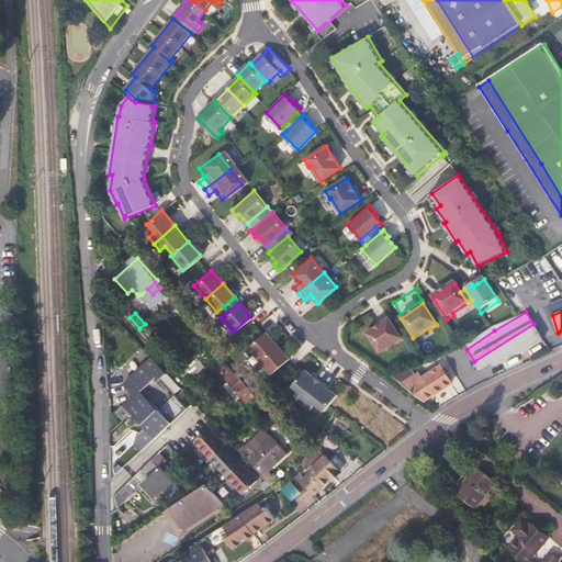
[(389,318),(366,334),(379,353),(394,344),(395,345),(403,340),(389,318)]
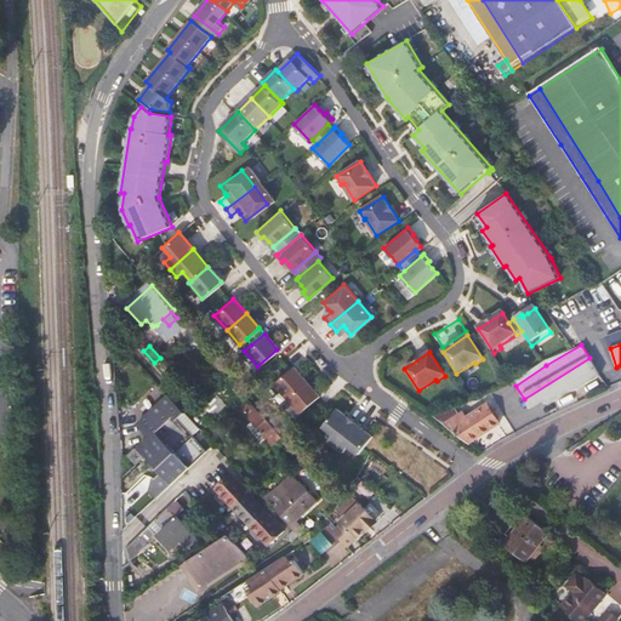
[(590,358),(524,399),(533,412),(546,404),(547,406),(573,391),(574,392),(600,375),(590,358)]
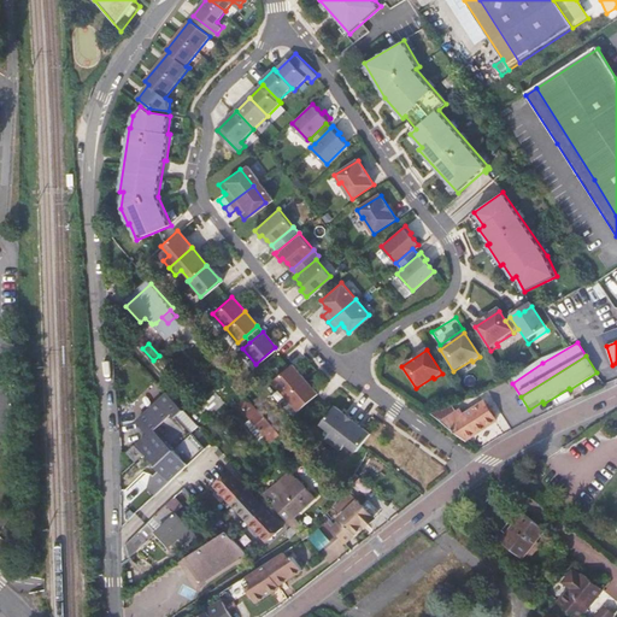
[(272,380),(285,394),(304,377),(292,363),(272,380)]
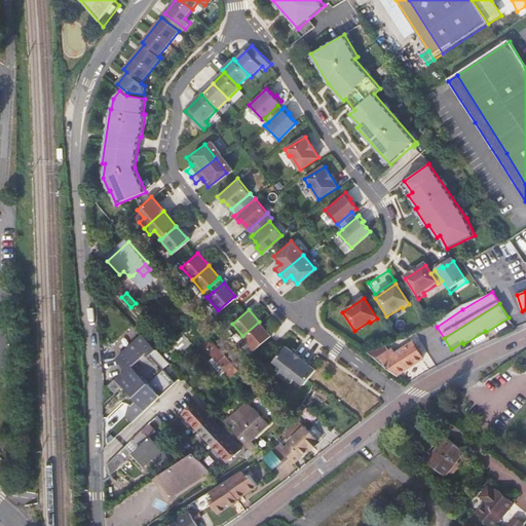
[(259,322),(242,336),(253,348),(269,334),(259,322)]
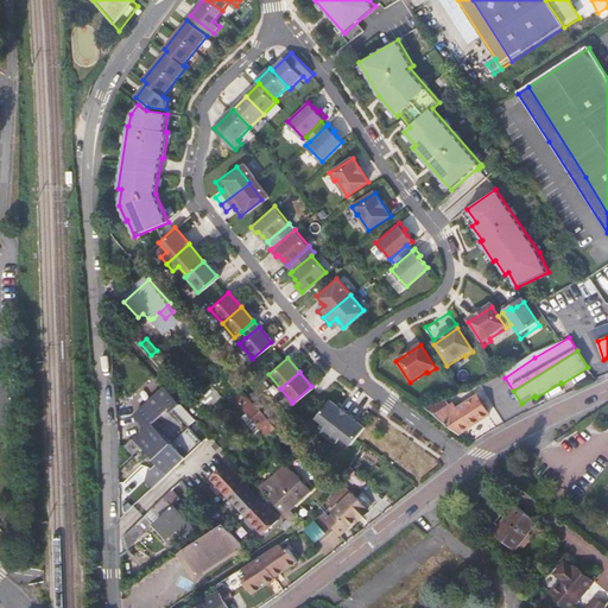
[(221,393),(236,380),(230,374),(216,387),(221,393)]
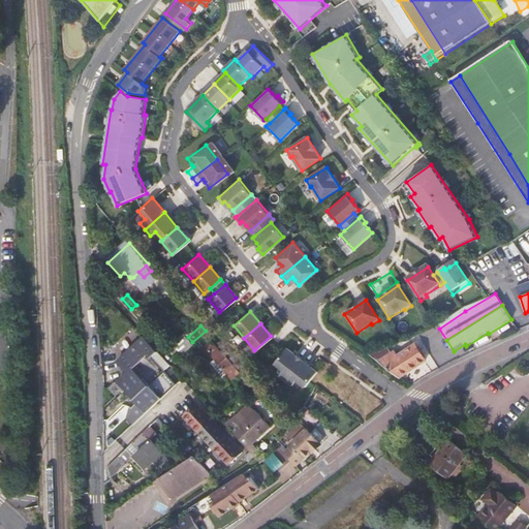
[(188,337),(184,333),(173,343),(184,355),(195,345),(192,342),(188,337)]
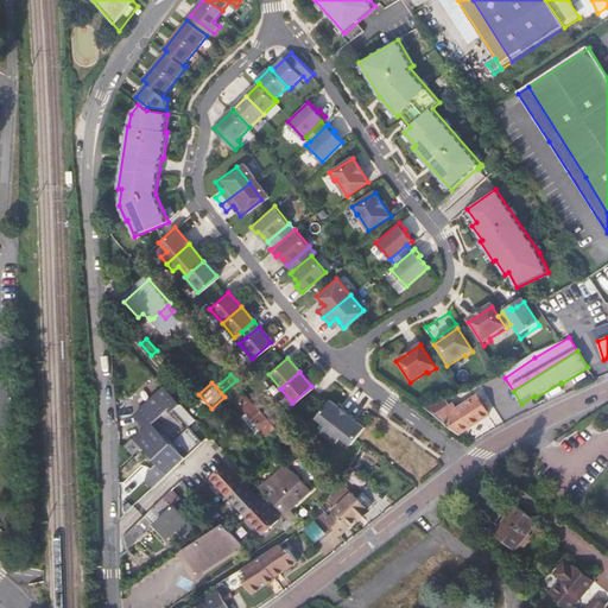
[(257,407),(242,392),(245,390),(239,382),(225,397),(230,403),(235,399),(267,436),(276,429),(258,407),(257,407)]
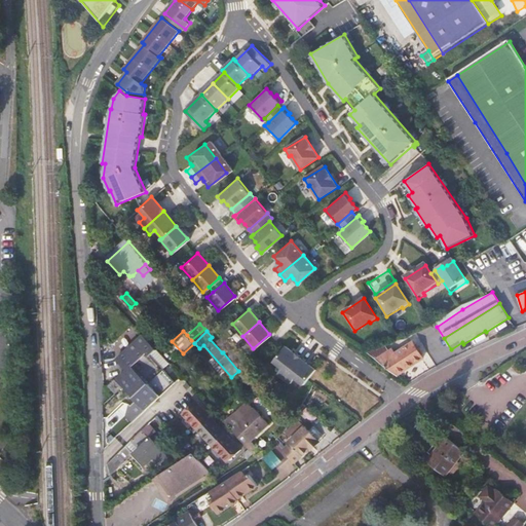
[(183,378),(171,364),(144,335),(117,360),(127,371),(118,379),(134,397),(133,398),(136,401),(130,406),(127,415),(135,423),(183,378)]
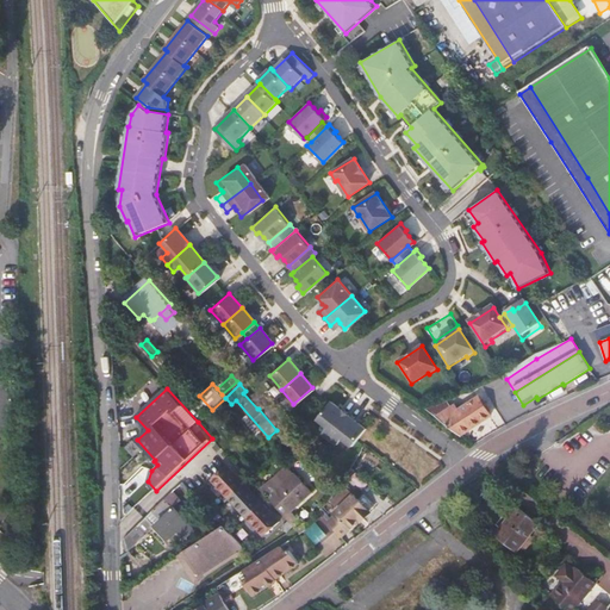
[(456,405),(437,416),(461,435),(491,415),(480,397),(459,410),(456,405)]
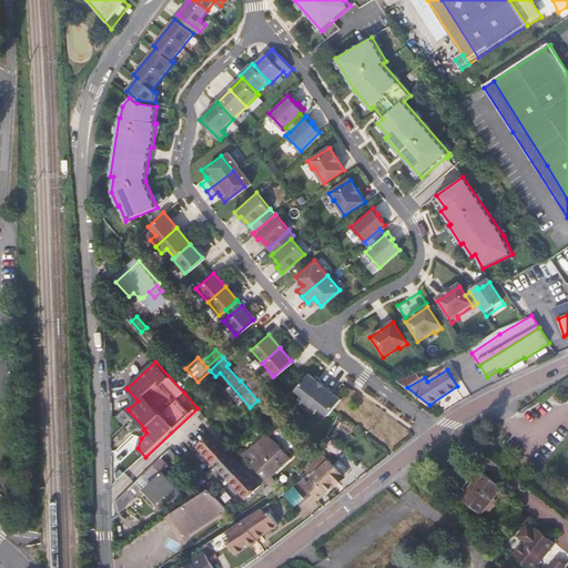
[(306,406),(323,384),(307,371),(294,387),(304,395),(298,401),(306,406)]
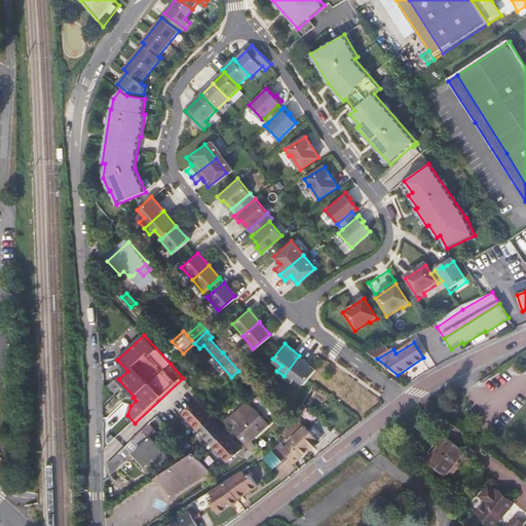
[(314,368),(299,355),(284,376),(289,381),(293,376),(302,382),(314,368)]
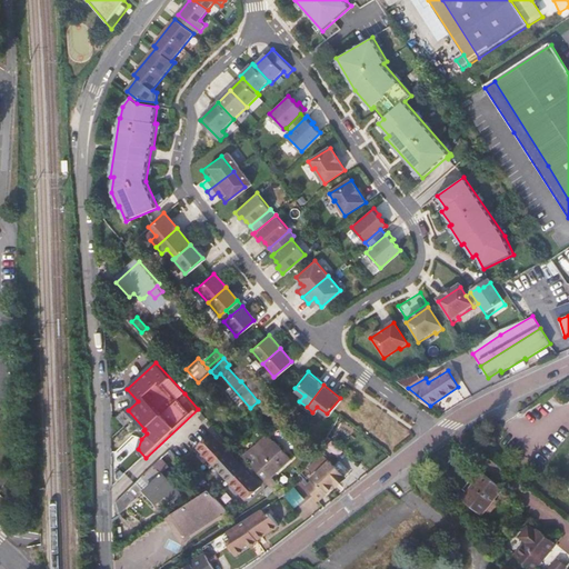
[(132,421),(125,413),(118,419),(126,427),(132,421)]
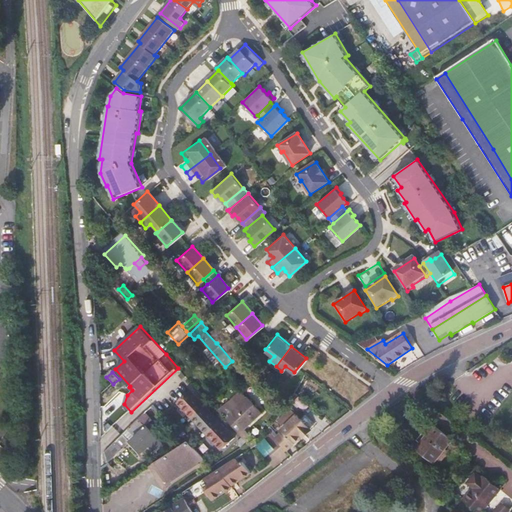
[(227,428),(193,393),(175,410),(208,445),(227,428)]
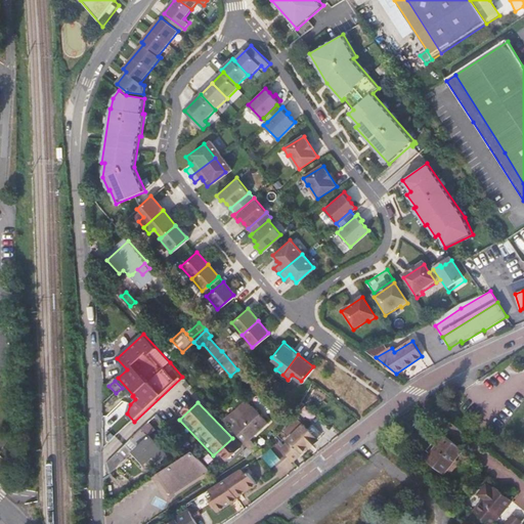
[(230,417),(225,422),(252,450),(257,445),(251,439),(268,423),(254,407),(237,423),(230,417)]
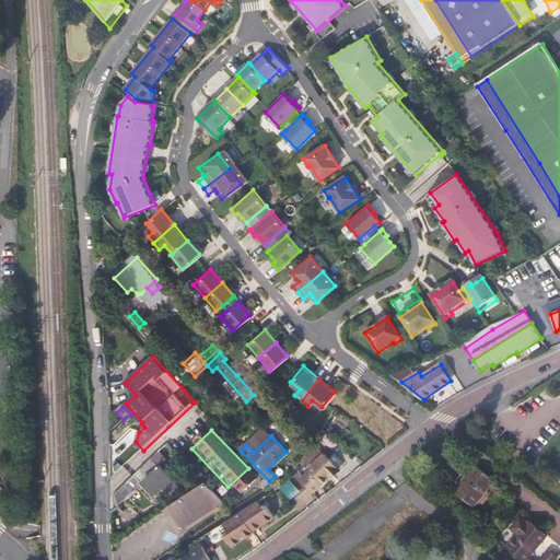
[(310,465),(323,452),(321,450),(307,463),(310,465)]
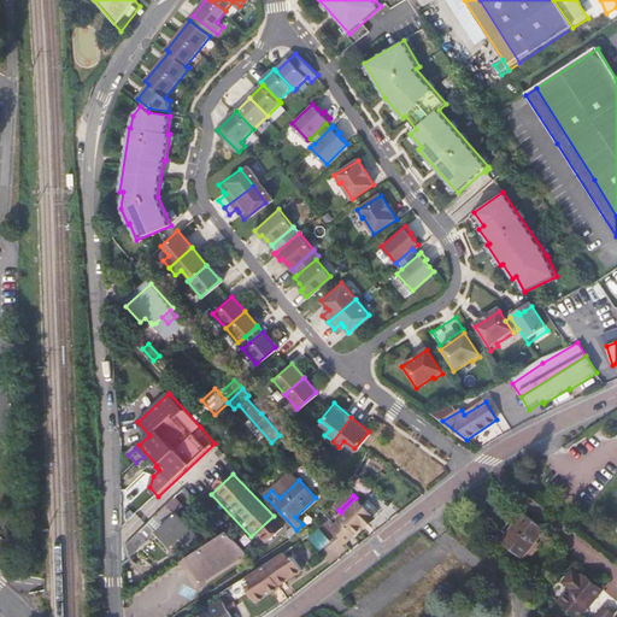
[(341,522),(334,529),(346,545),(363,528),(372,518),(375,516),(358,500),(340,521),(341,522)]
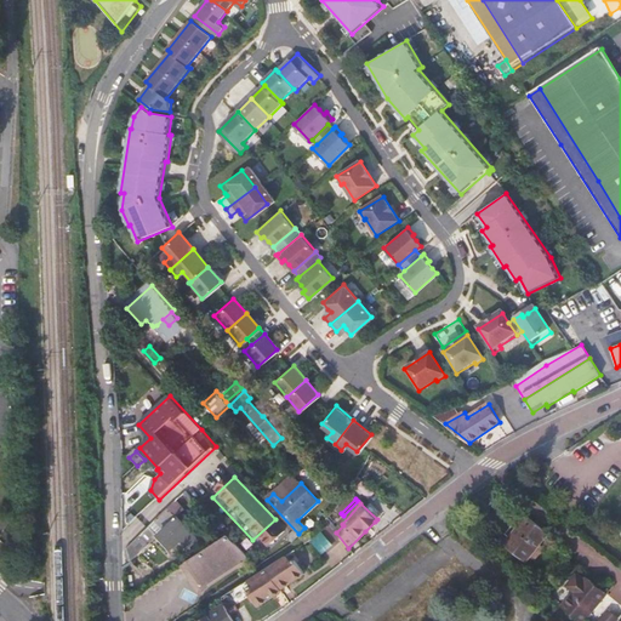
[(189,550),(198,540),(169,510),(155,522),(164,530),(159,535),(172,548),(181,541),(189,550)]
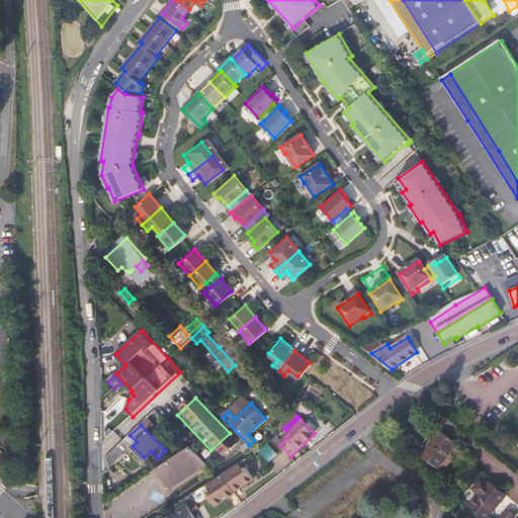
[(439,469),(459,445),(442,432),(435,439),(437,441),(429,450),(427,448),(422,455),(439,469)]
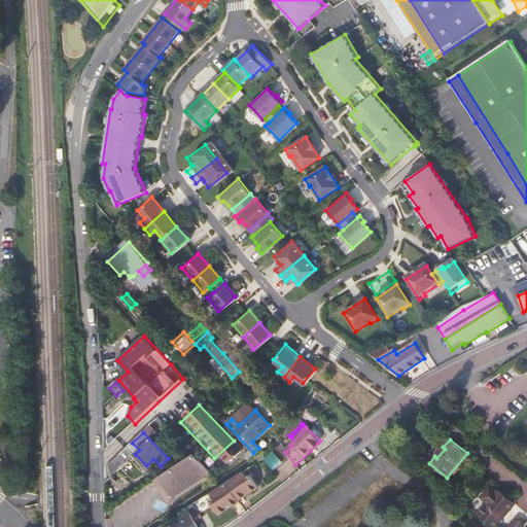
[(320,445),(318,443),(310,451),(313,453),(320,445)]
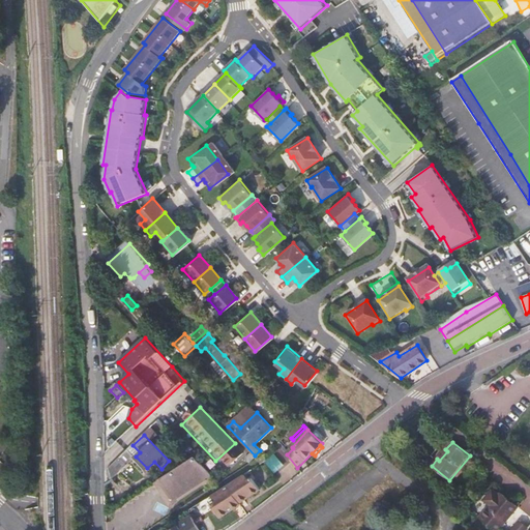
[(128,465),(120,457),(110,468),(113,480),(128,465)]
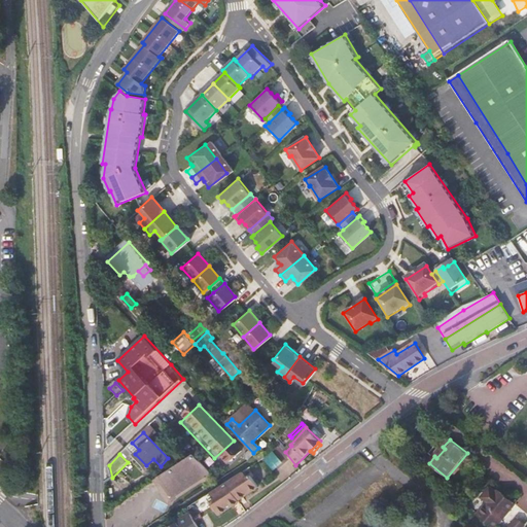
[(195,456),(154,481),(156,484),(161,491),(166,487),(169,485),(178,495),(212,475),(195,456)]
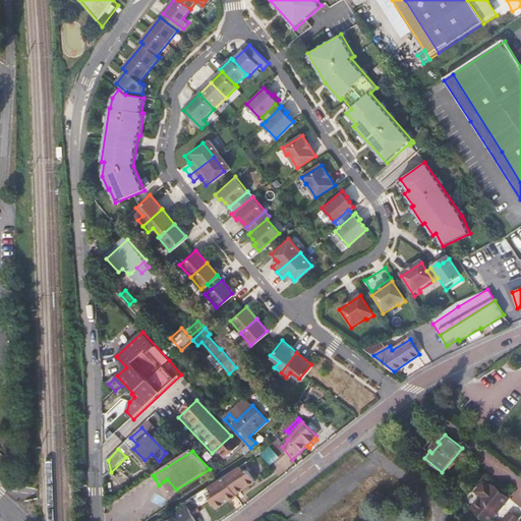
[(0,475),(9,462),(0,454),(0,475)]
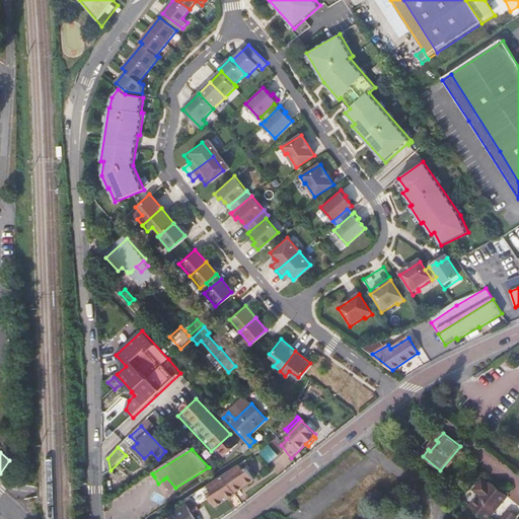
[(210,489),(213,493),(208,496),(218,509),(237,496),(256,482),(250,473),(245,477),(240,471),(231,477),(210,489)]
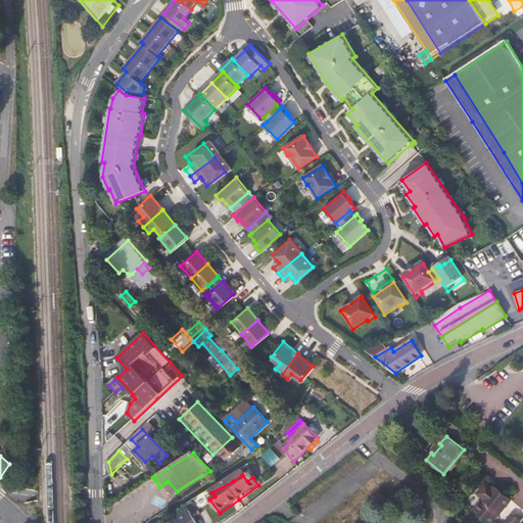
[(177,491),(168,481),(164,483),(172,494),(177,491)]
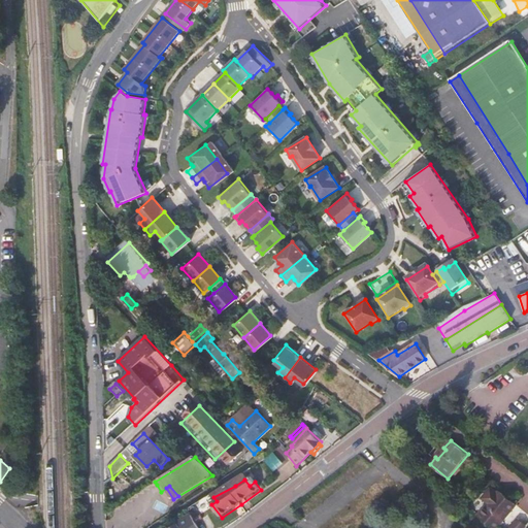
[(173,499),(166,488),(161,492),(168,502),(173,499)]
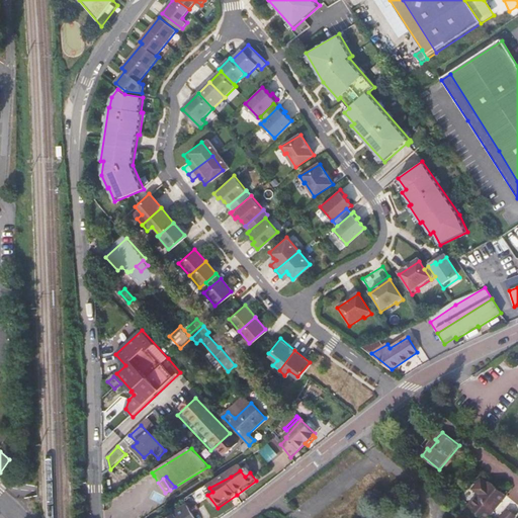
[(479,493),(468,505),(484,517),(487,517),(506,495),(489,481),(488,483),(482,480),(480,480),(475,485),(473,489),(479,493)]
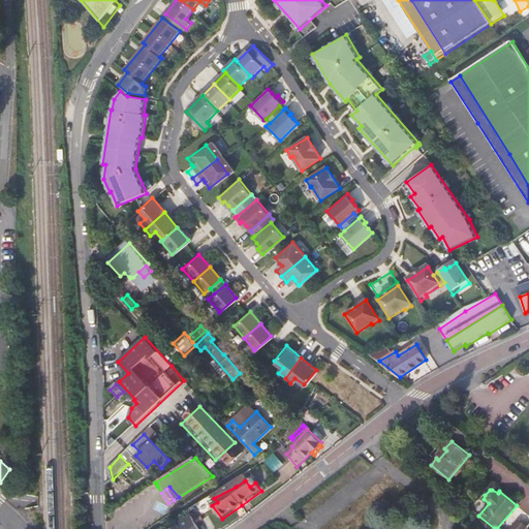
[(199,528),(192,517),(169,528),(199,528)]
